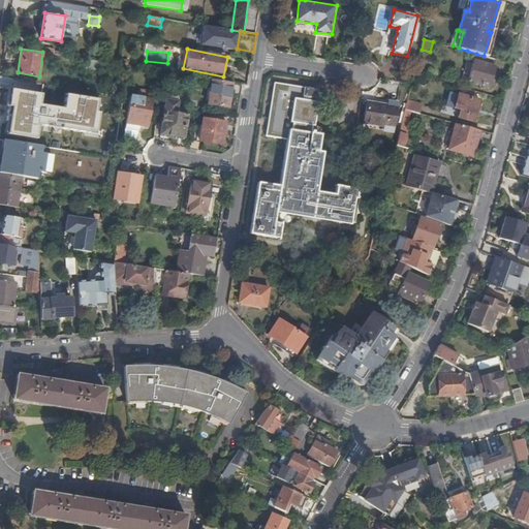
[(484,56),(476,54),(469,81),(490,87),(496,66),(494,65),(496,59),(484,56)]
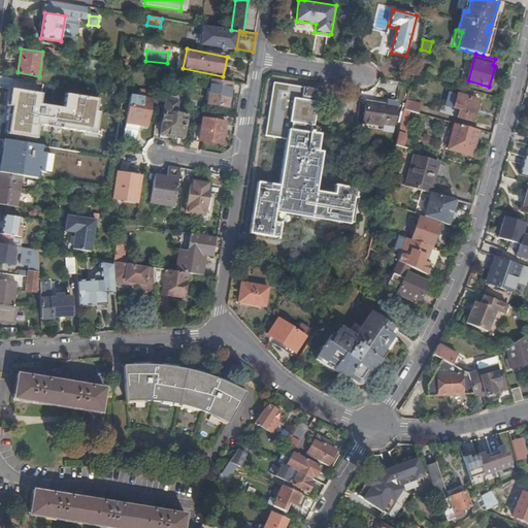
[(232,83),(212,79),(208,103),(228,106),(232,83)]
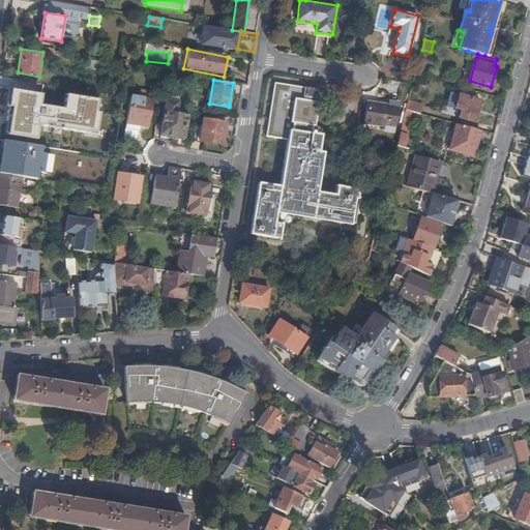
[(50,85),(26,81),(22,106),(46,109),(50,85)]
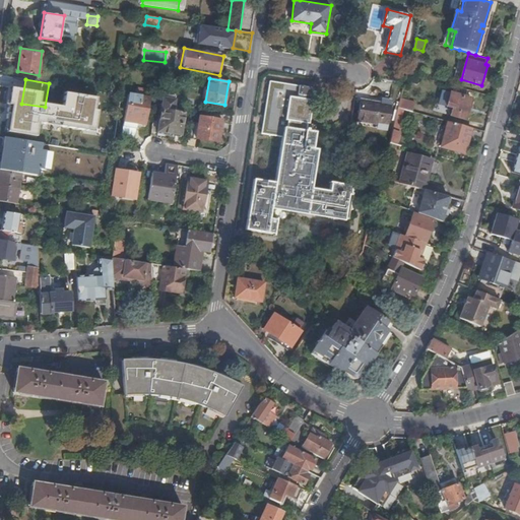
[(270,80),(264,116),(267,117),(266,124),(263,123),(263,125),(300,130),(305,99),(302,99),(303,94),(306,94),(307,87),(270,80)]
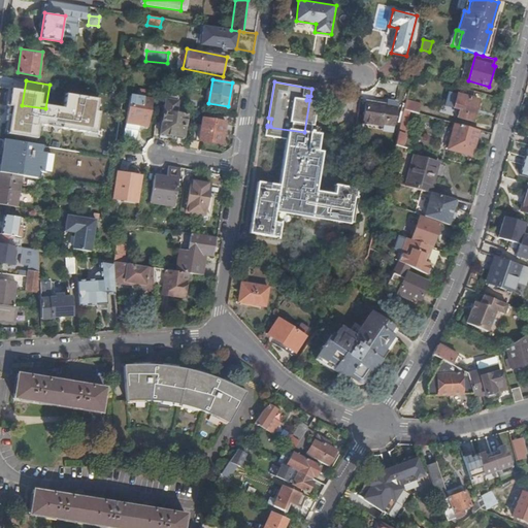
[(475,91),(460,87),(454,107),(460,109),(458,117),(474,122),(480,100),(473,98),(475,91)]
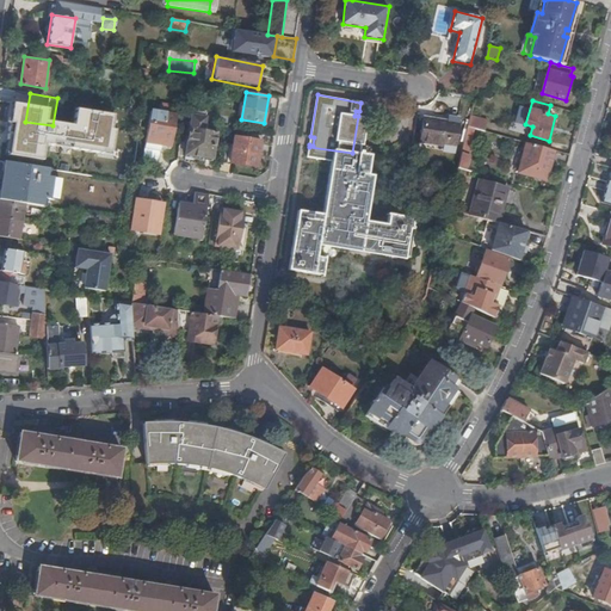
[(360,103),(359,111),(366,112),(368,112),(370,111),(371,110),(371,109),(371,107),(371,106),(369,105),(366,104),(360,103)]
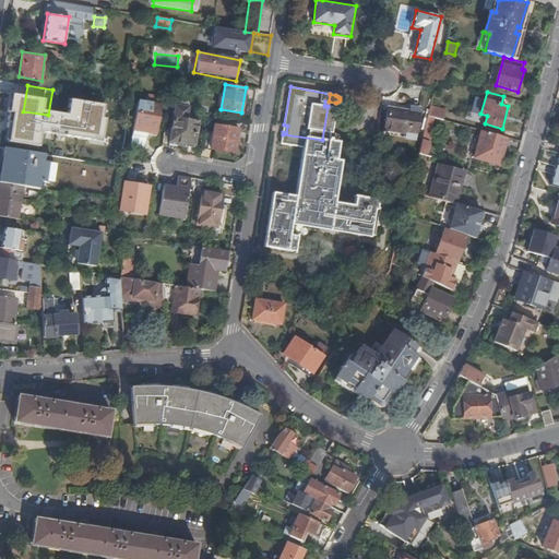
[(149,128),(157,129),(162,105),(138,102),(132,135),(146,138),(147,132),(149,128)]
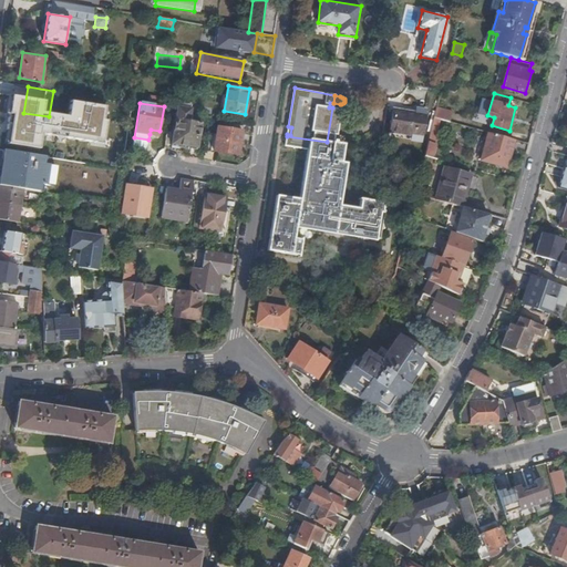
[(191,105),(178,103),(173,143),(196,147),(199,124),(188,122),(191,105)]
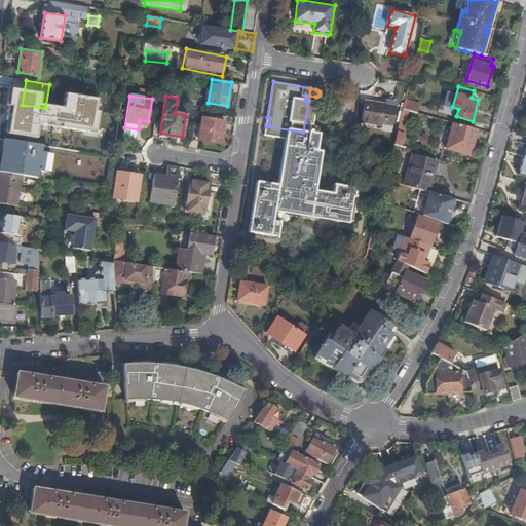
[(308,100),(303,132),(318,135),(320,126),(313,125),(316,102),(308,100)]
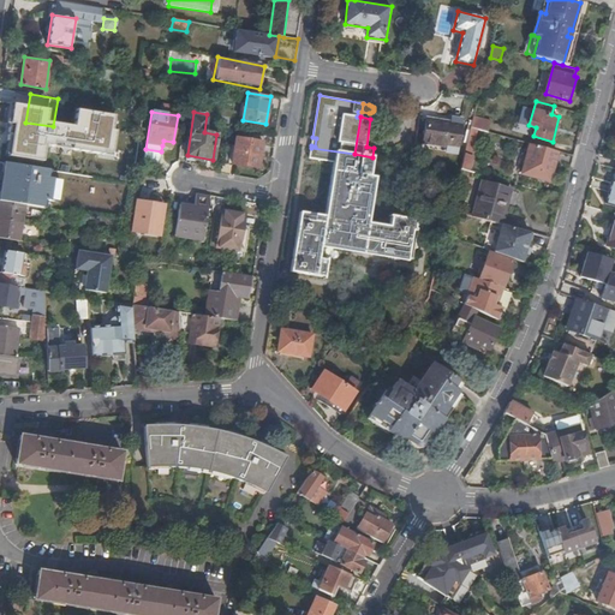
[(473,124),(472,127),(481,130),(488,132),(490,120),(475,117),(473,124)]
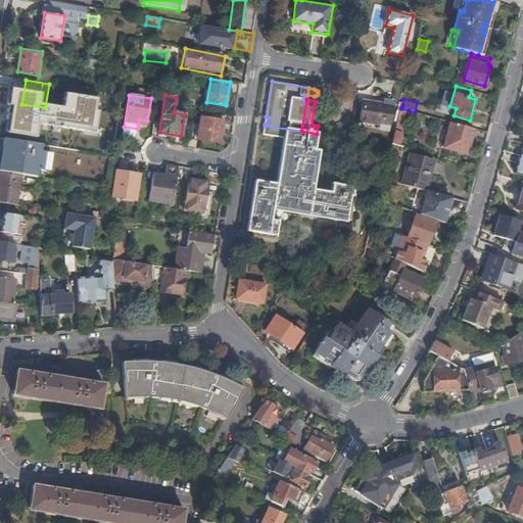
[(385,105),(364,101),(361,122),(381,125),(381,130),(389,131),(394,102),(385,100),(385,105)]
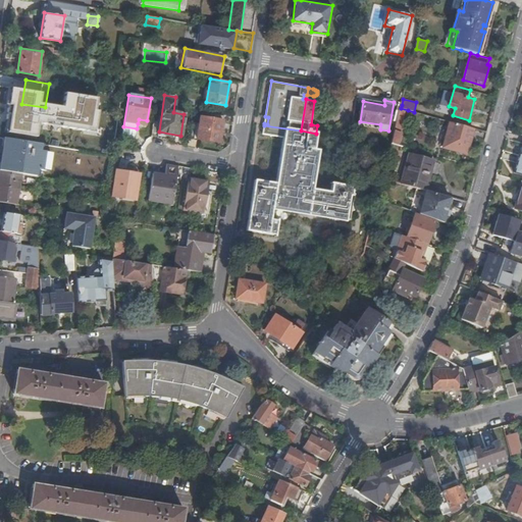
[(397,123),(396,131),(402,133),(408,110),(401,108),(398,119),(398,121),(397,123)]
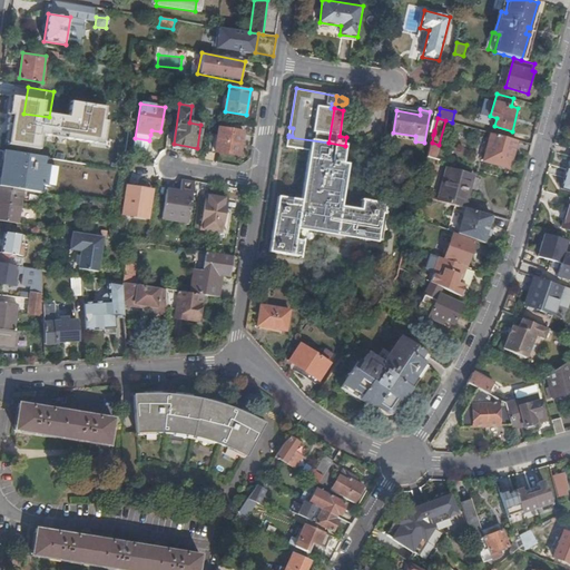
[(58,126),(36,123),(33,137),(12,134),(10,151),(16,153),(37,156),(45,157),(53,159),(55,153),(58,154),(58,153),(90,158),(94,138),(80,137),(81,129),(58,126)]
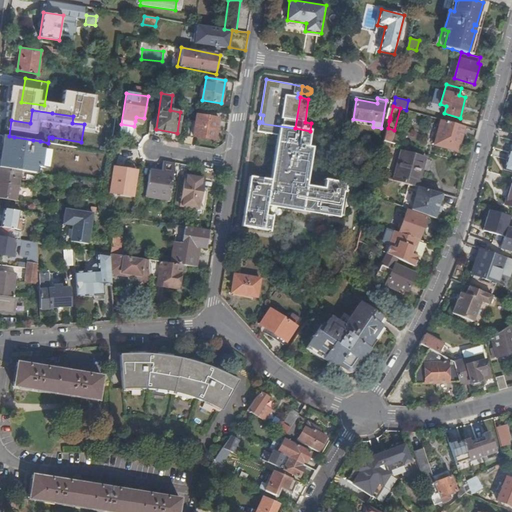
[(219,119),(196,115),(193,135),(215,139),(219,119)]
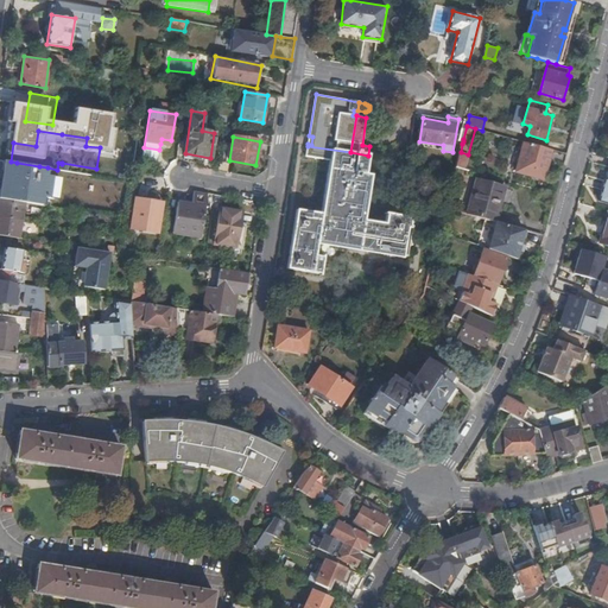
[(545,179),(552,150),(525,143),(517,171),(545,179)]
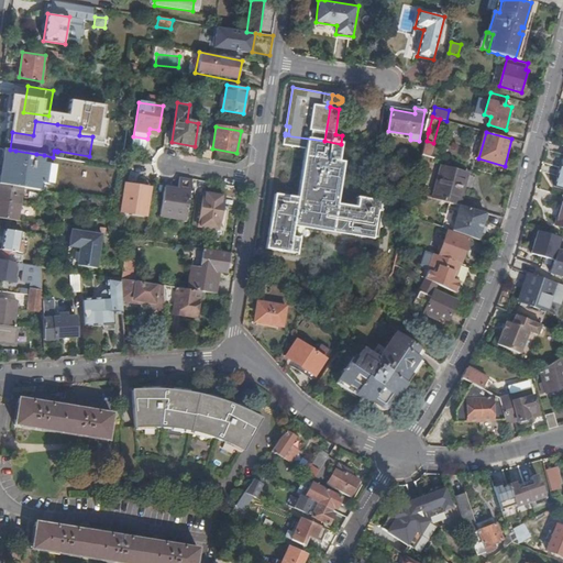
[(339,157),(341,144),(324,141),(285,135),(283,144),(306,148),(298,198),(275,194),(266,249),(289,252),(294,227),(332,234),(344,159),(339,157)]
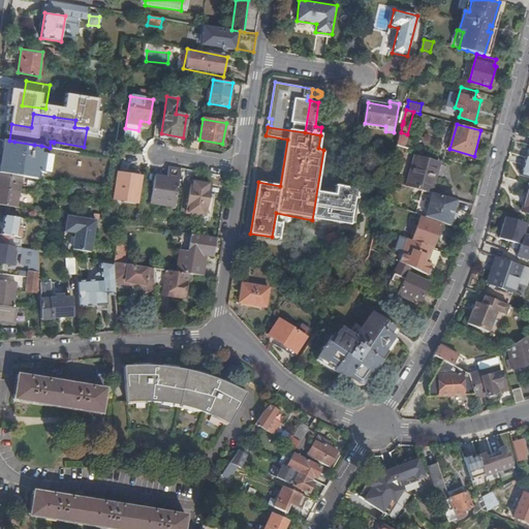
[(407,134),(401,132),(399,138),(397,145),(405,147),(408,134),(407,134)]
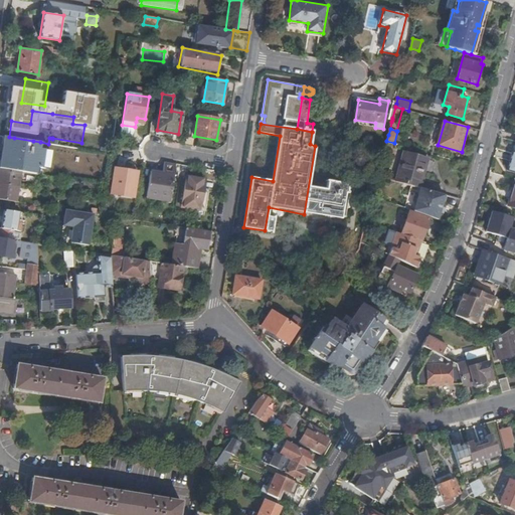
[(38,156),(40,142),(33,141),(31,154),(38,156)]
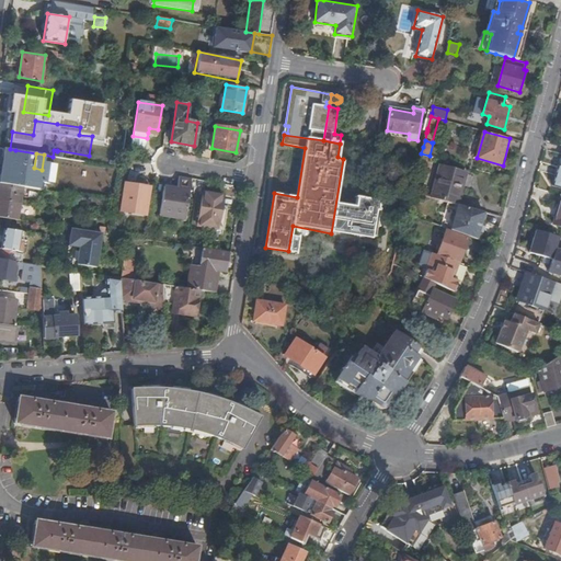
[(44,155),(42,170),(41,176),(37,176),(36,190),(64,193),(65,181),(63,181),(66,158),(53,157),(44,155)]
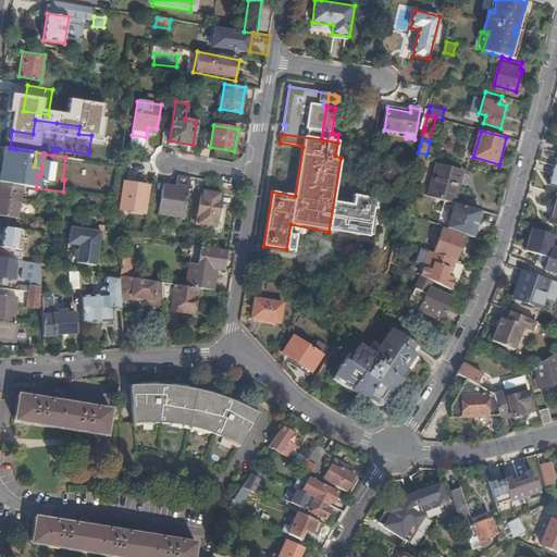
[(455,203),(459,185),(463,172),(441,165),(432,197),(445,200),(449,201),(455,203)]
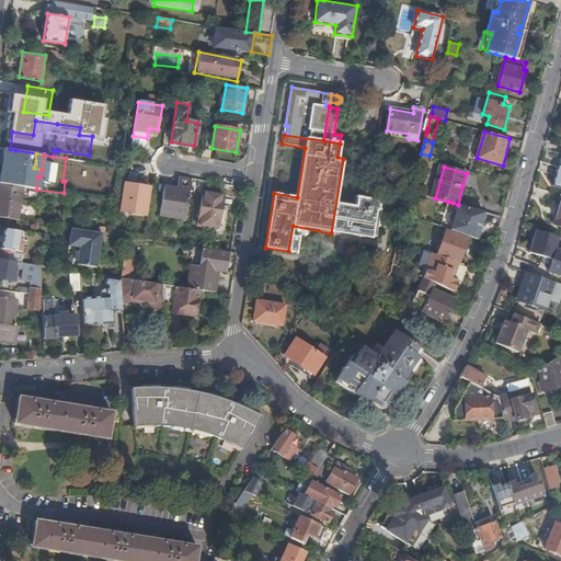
[(179,176),(176,190),(176,194),(163,192),(159,216),(185,220),(192,179),(179,176)]
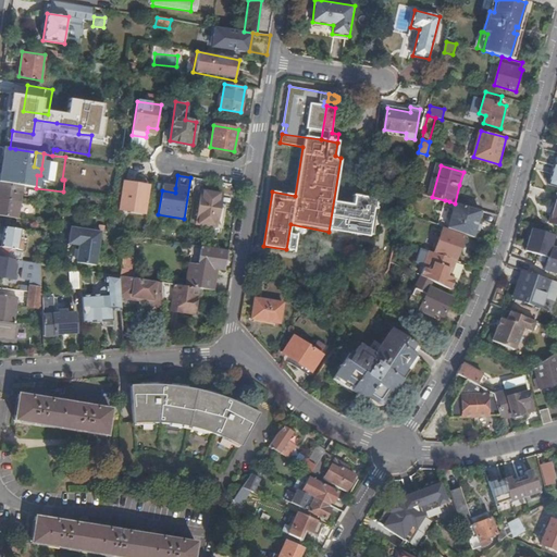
[(0,199),(20,203),(22,186),(0,182),(0,199)]
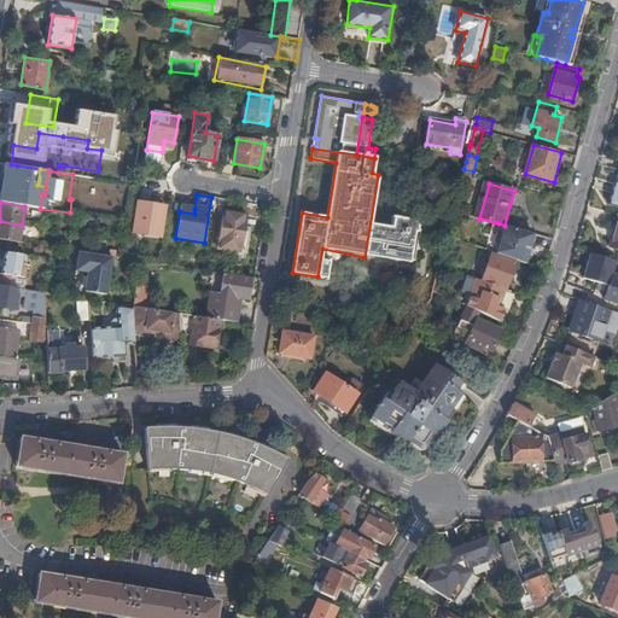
[(165,207),(138,203),(133,233),(161,238),(165,207)]
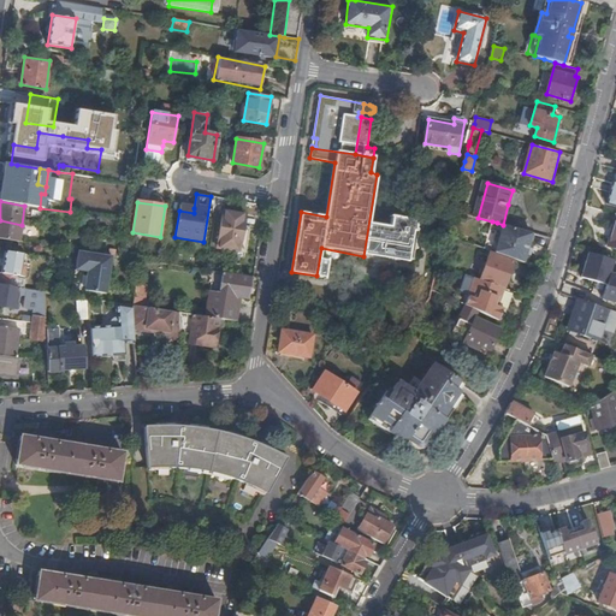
[(246,214),(224,211),(218,248),(246,253),(249,231),(243,230),(246,214)]
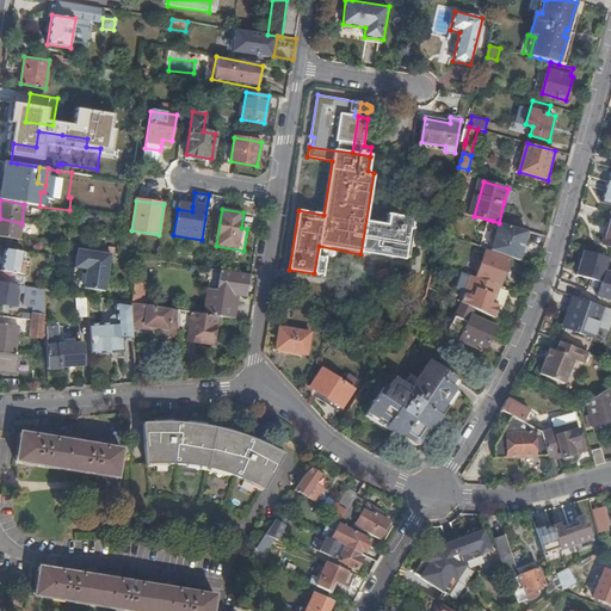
[(22,223),(0,218),(0,236),(19,240),(22,223)]
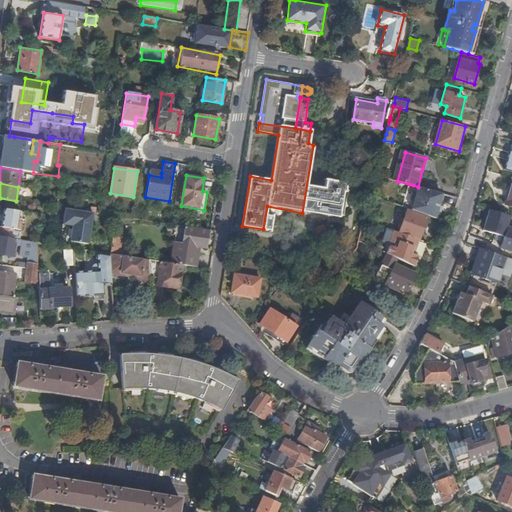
[(443,194),(421,187),(418,187),(416,194),(415,194),(412,195),(411,199),(412,202),(414,202),(412,209),(436,218),(438,211),(441,201),(443,194)]
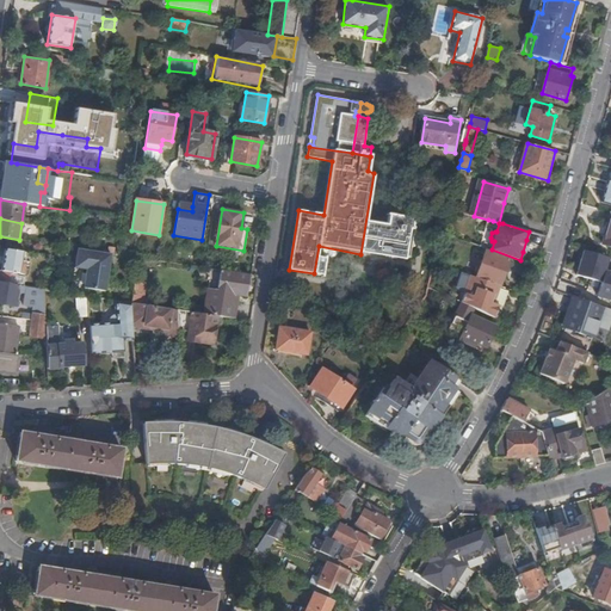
[(111,254),(79,250),(75,267),(87,270),(85,289),(105,291),(111,254)]
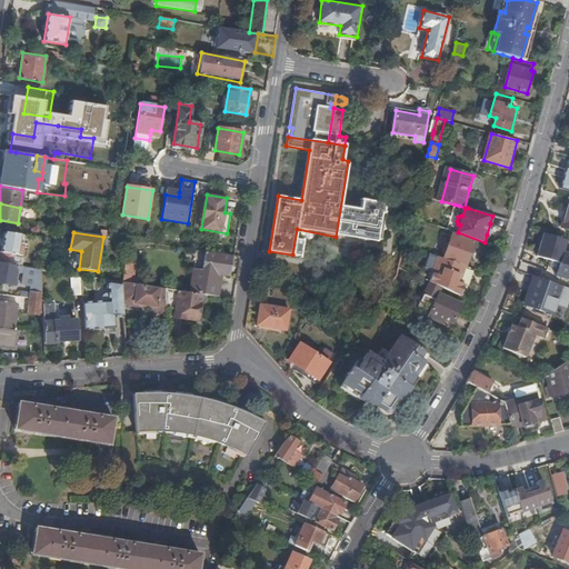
[(0,263),(15,266),(15,265),(22,266),(23,259),(16,258),(17,255),(23,256),(26,245),(20,245),(21,236),(5,233),(2,253),(0,252),(0,263)]
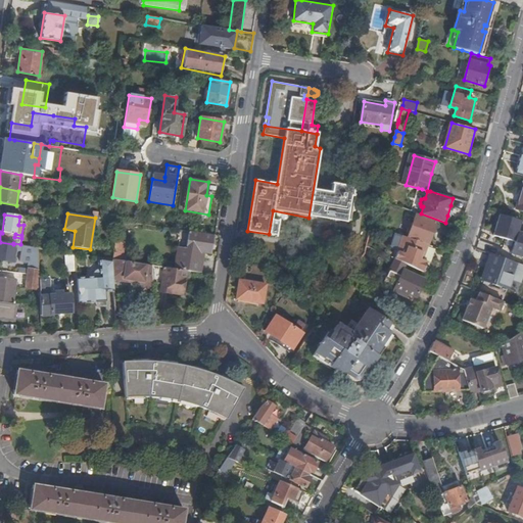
[(416,216),(409,237),(429,244),(436,222),(416,216)]
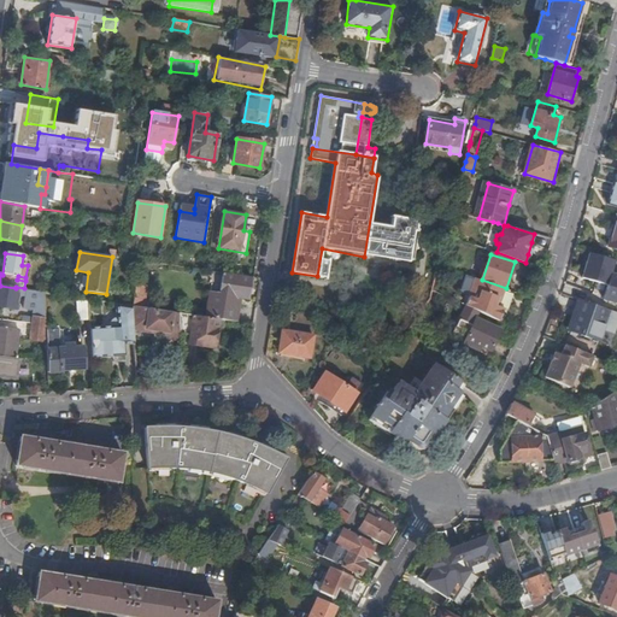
[(616,268),(604,264),(600,275),(594,297),(616,303),(616,268)]
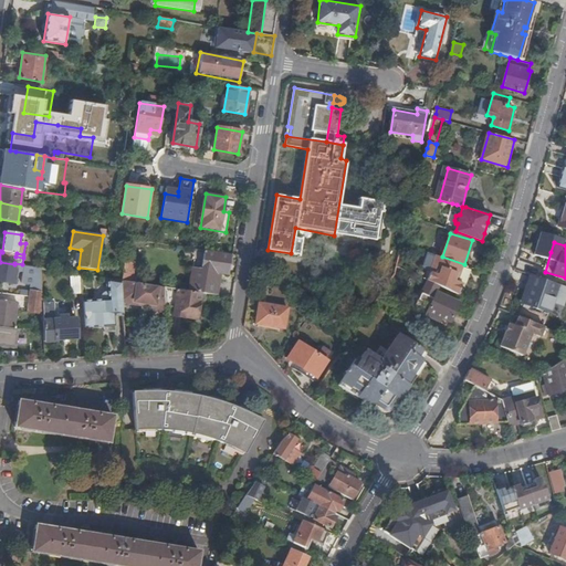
[(231,254),(205,251),(203,250),(196,249),(189,291),(201,293),(215,295),(216,295),(220,273),(228,274),(231,254)]
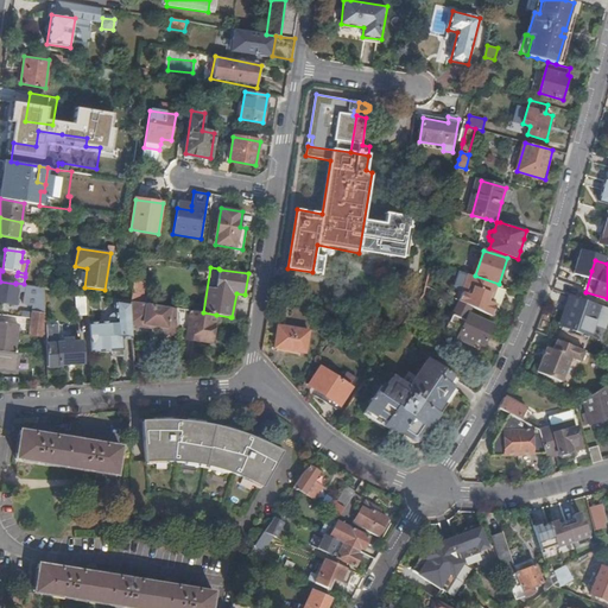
[(586,292),(591,271),(588,270),(581,291),(586,292)]
